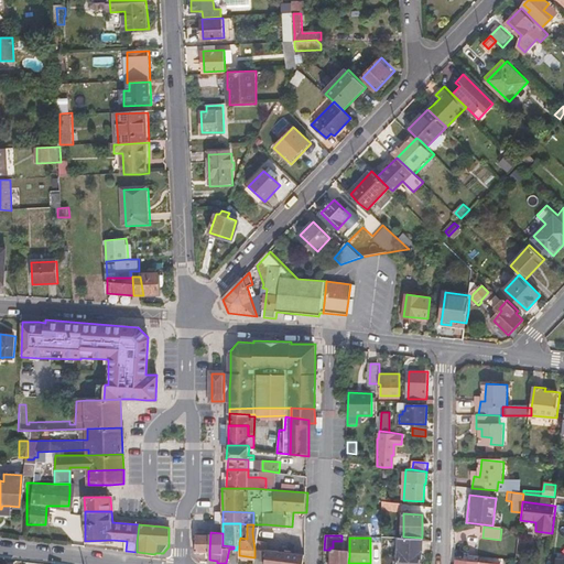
[(397,538),(396,550),(399,551),(398,563),(421,563),(423,541),(397,538)]
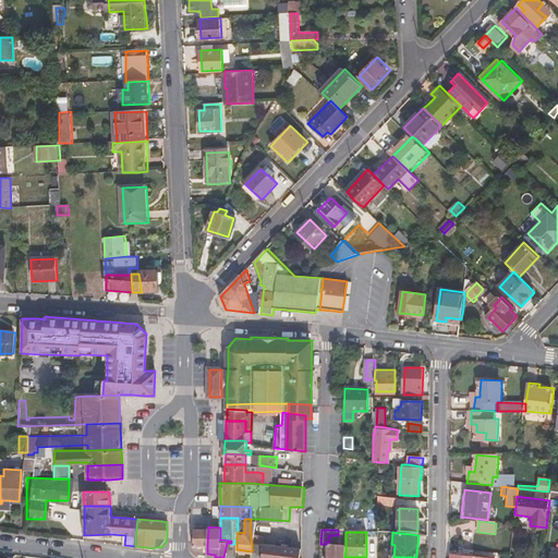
[(329,550),(328,557),(344,557),(346,550),(346,546),(339,546),(339,535),(338,535),(329,535),(329,542),(326,542),(326,544),(326,550),(329,550)]
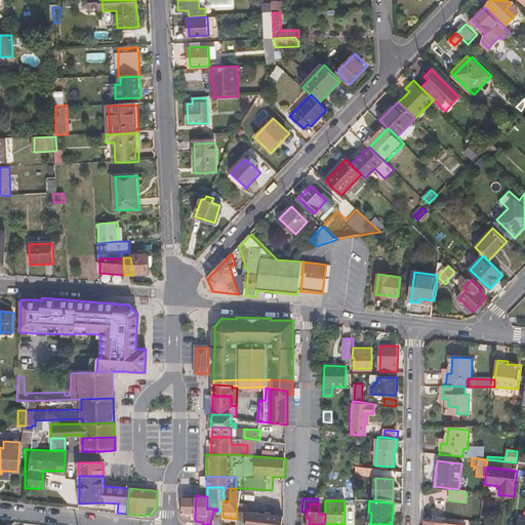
[(240,505),(239,512),(246,513),(247,513),(249,513),(249,506),(240,505)]
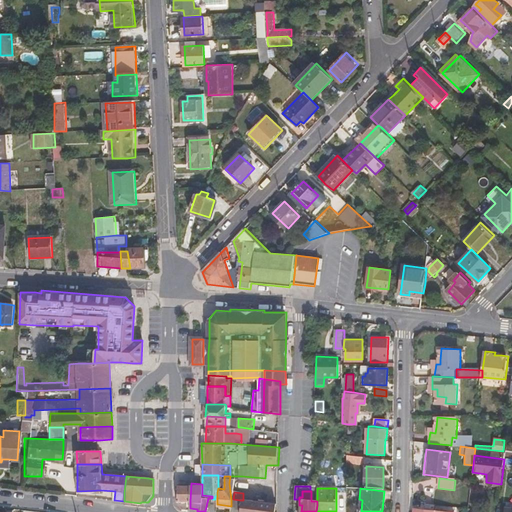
[(190,500),(178,500),(178,503),(183,509),(190,510),(190,508),(190,500)]
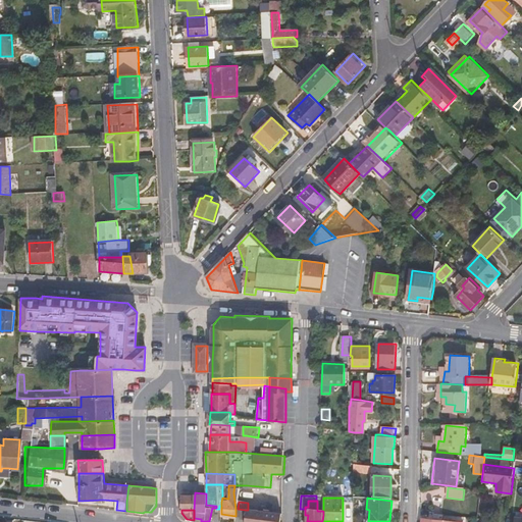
[(246,510),(246,521),(280,521),(282,515),(248,510),(246,510)]
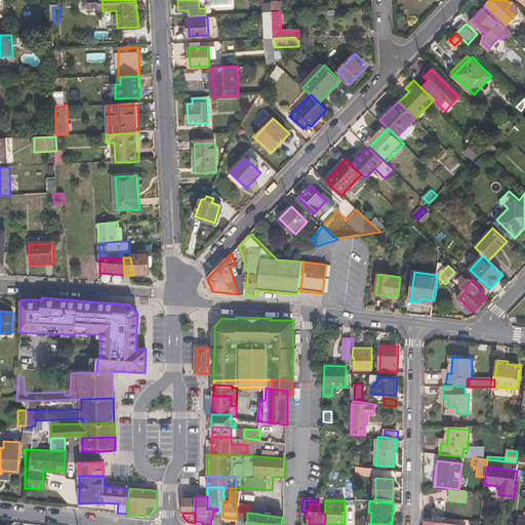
[(425,523),(425,524),(453,524),(445,524),(445,517),(431,516),(430,523),(425,523)]
